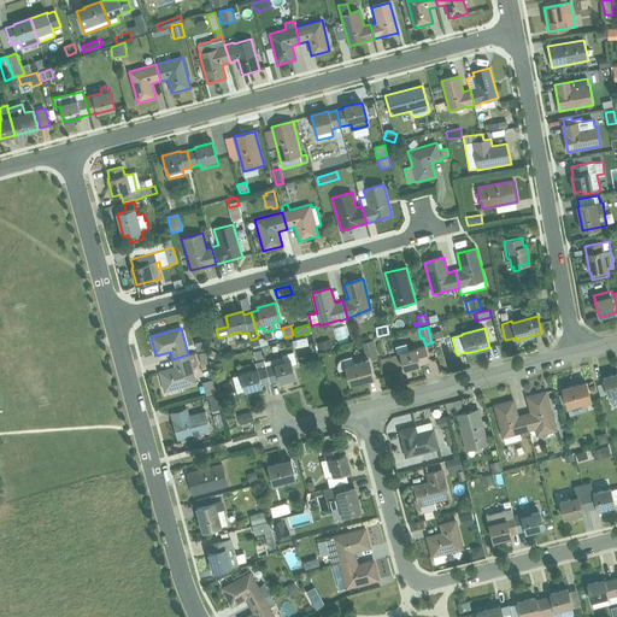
[(278,331),(263,336),(265,346),(281,341),(278,331)]
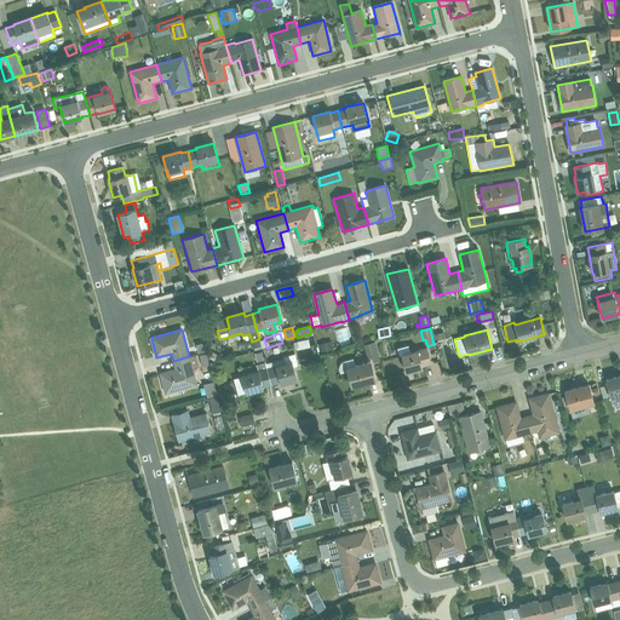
[(443,333),(435,334),(437,343),(445,340),(443,333)]
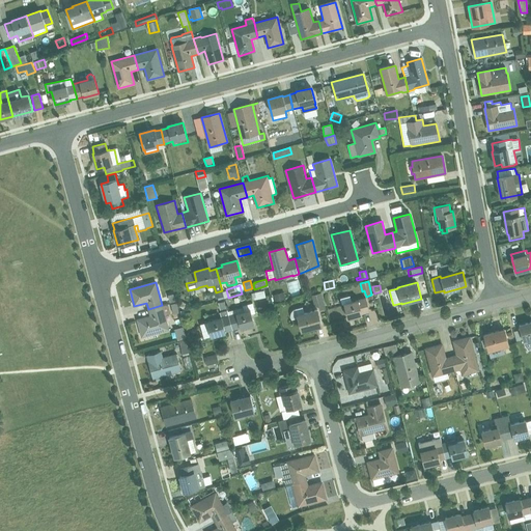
[(284,292),(275,295),(277,302),(286,300),(284,292)]
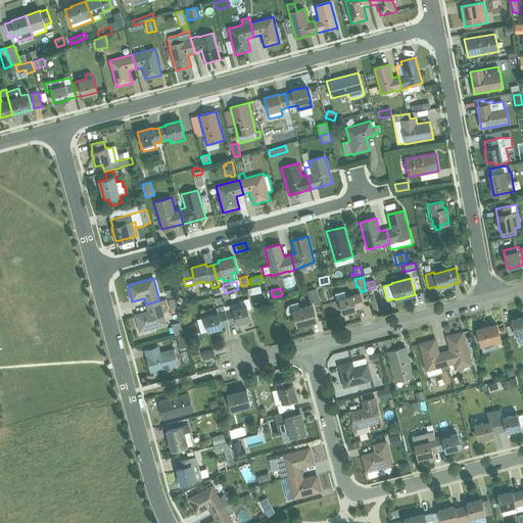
[(320,304),(316,288),(306,291),(310,302),(314,301),(315,305),(320,304)]
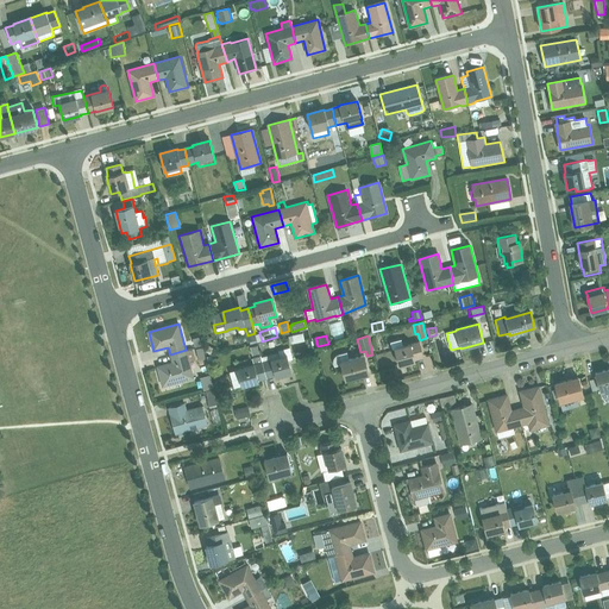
[(415,359),(424,357),(419,341),(403,345),(401,339),(390,343),(391,349),(394,349),(399,365),(415,360),(415,359)]
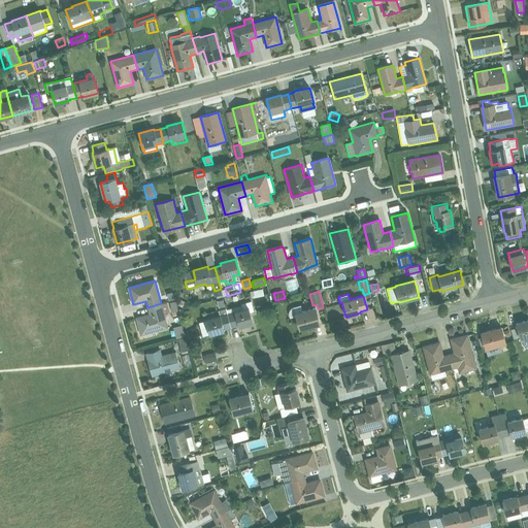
[(175,301),(169,302),(172,312),(178,310),(175,301)]
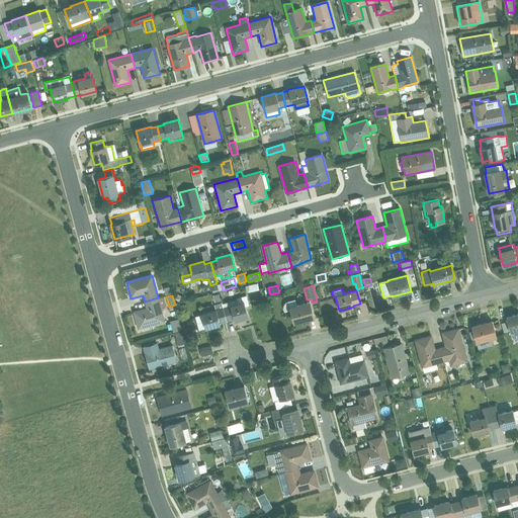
[(139,328),(165,321),(161,309),(166,307),(163,296),(158,297),(145,301),(146,309),(135,312),(139,328)]
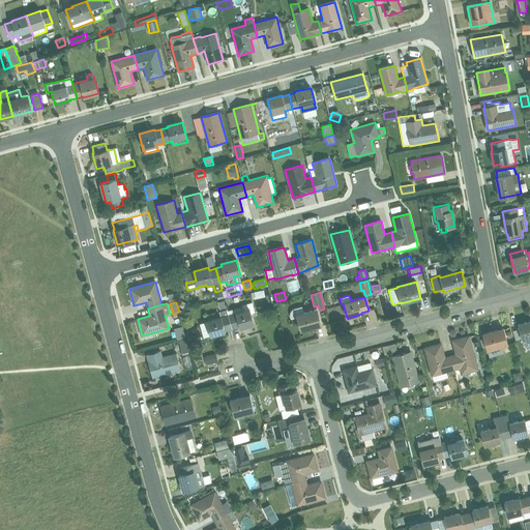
[(240,327),(254,324),(252,314),(255,313),(253,304),(227,311),(232,328),(239,326),(240,327)]
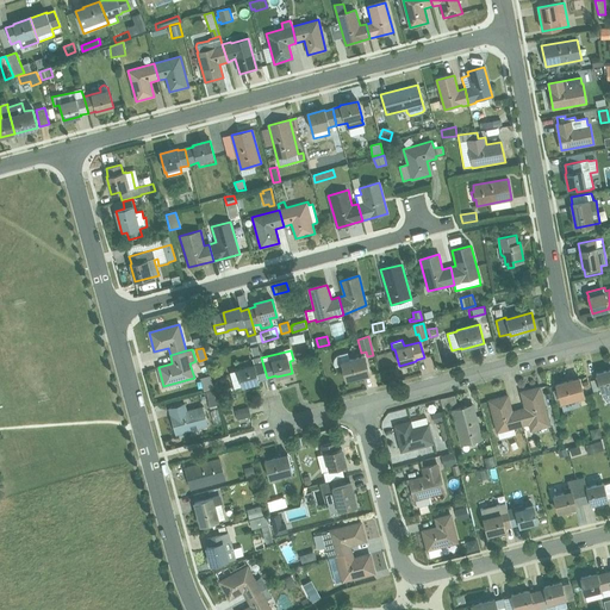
[(346,380),(369,374),(365,356),(349,360),(348,353),(338,355),(336,356),(334,360),(334,363),(335,367),(342,366),(346,380)]
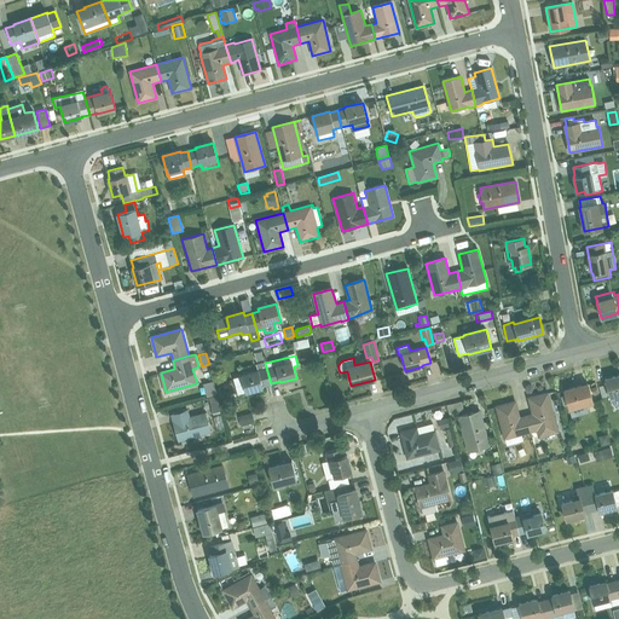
[(271,383),(265,363),(265,362),(256,364),(258,370),(241,375),(246,392),(262,387),(262,386),(271,383)]
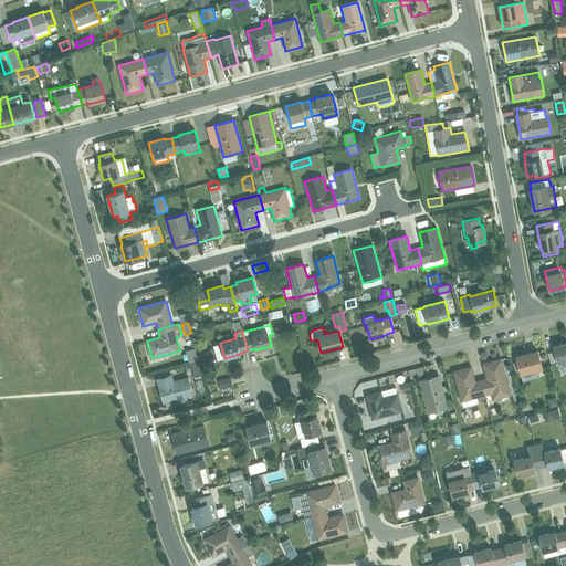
[(565,343),(553,347),(559,370),(565,368),(565,343)]
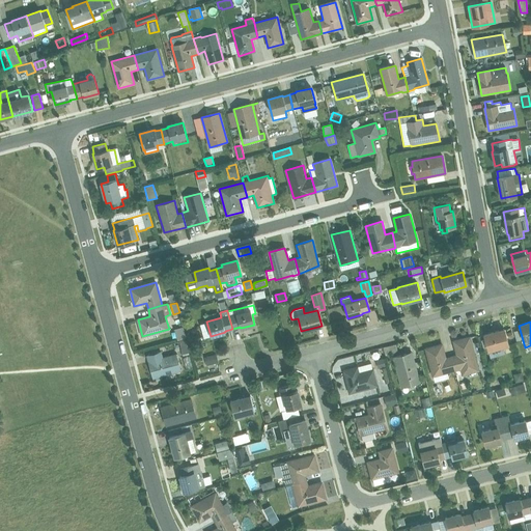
[(183,327),(174,330),(177,340),(186,338),(183,327)]
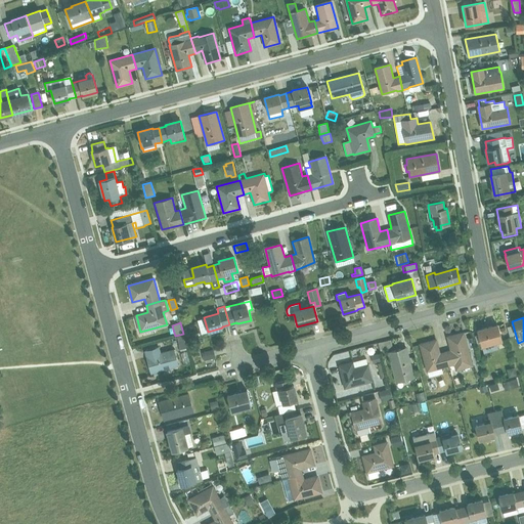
[(496,343),(501,341),(497,325),(478,331),(479,336),(475,337),(477,344),(481,343),(484,353),(498,349),(496,343)]
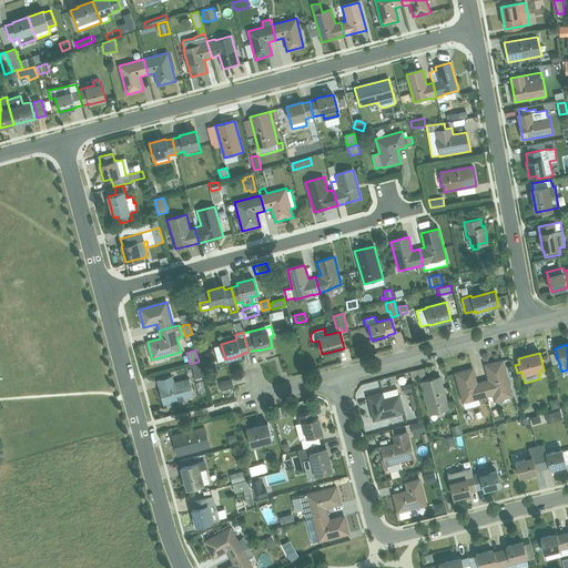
[(494,403),(511,397),(503,361),(485,365),(488,378),(483,381),(487,397),(492,396),(494,403)]
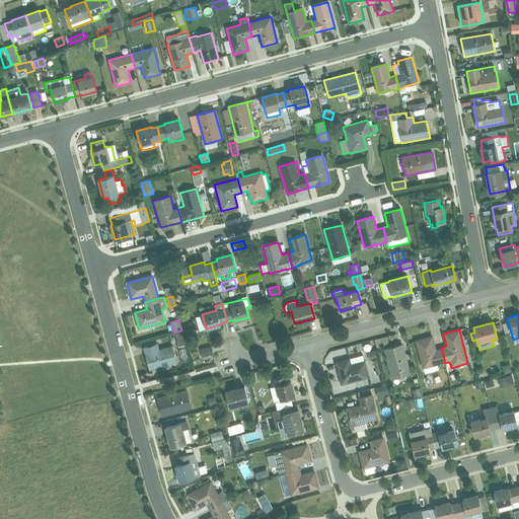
[(181,331),(175,334),(178,346),(184,345),(181,331)]
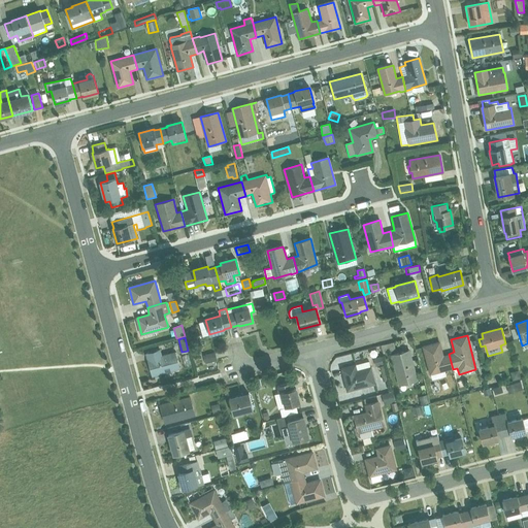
[(453,369),(449,354),(442,356),(439,342),(423,348),(432,380),(446,376),(444,371),(453,369)]
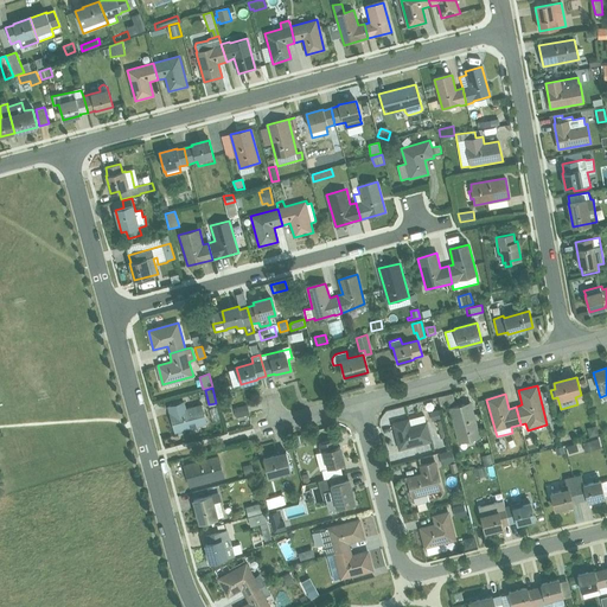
[(196,427),(206,423),(202,404),(186,408),(185,402),(168,407),(171,415),(170,417),(172,419),(176,432),(190,428),(191,430),(197,429),(196,427)]
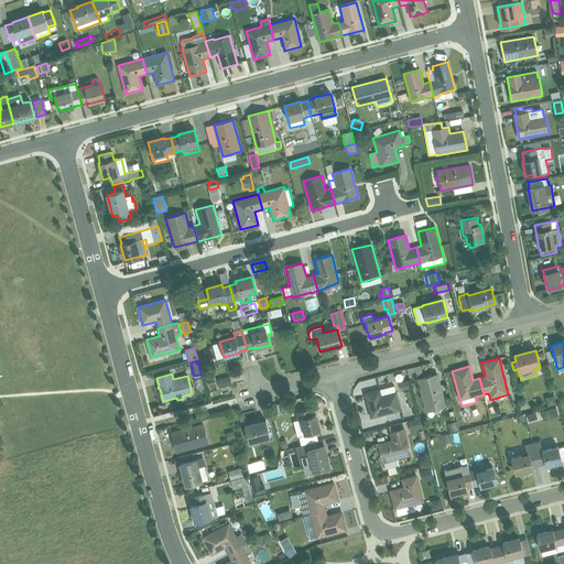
[(426,412),(445,407),(437,375),(419,380),(426,412)]
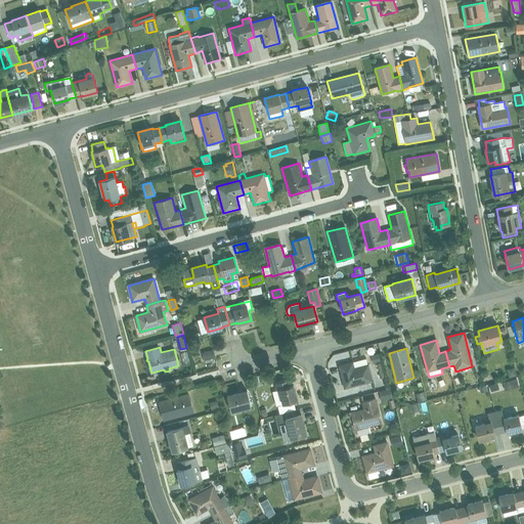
[(213,350),(202,353),(204,360),(215,357),(213,350)]
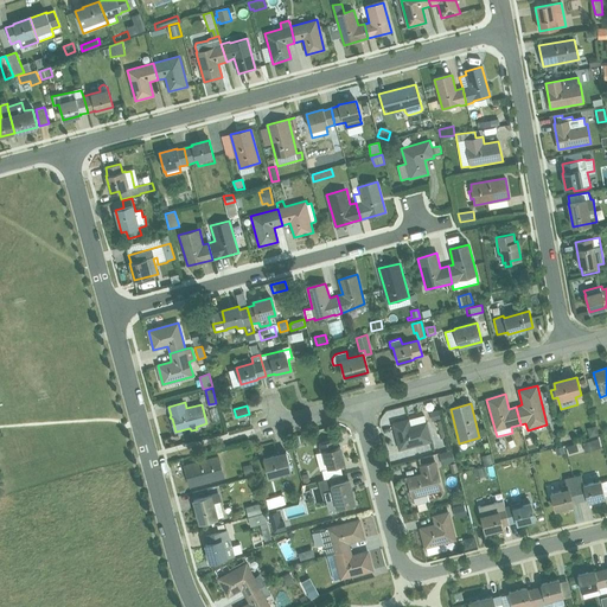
[(217,408),(209,410),(212,422),(219,420),(217,408)]
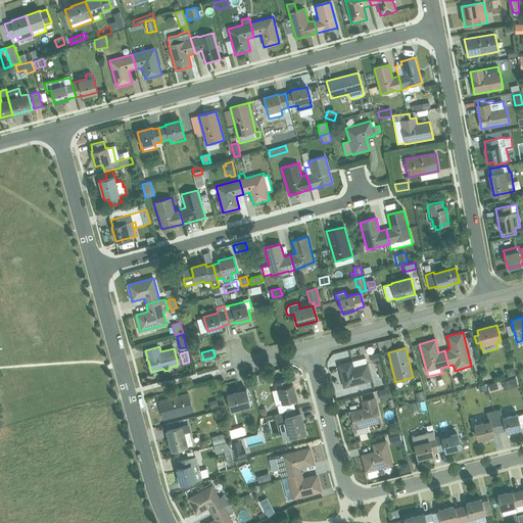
[(378,353),(370,354),(372,363),(380,362),(378,353)]
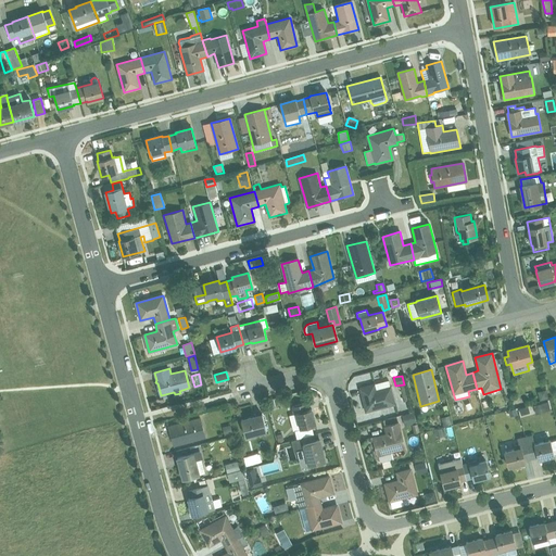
[(366,412),(395,404),(391,386),(390,387),(388,380),(375,384),(359,389),(366,412)]
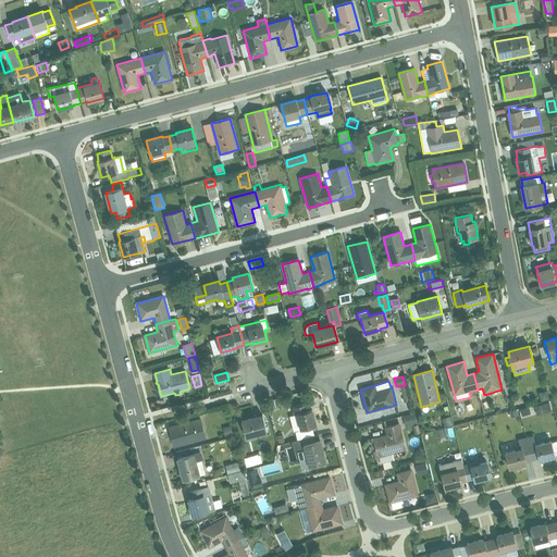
[(547,391),(539,393),(541,401),(549,399),(547,391)]
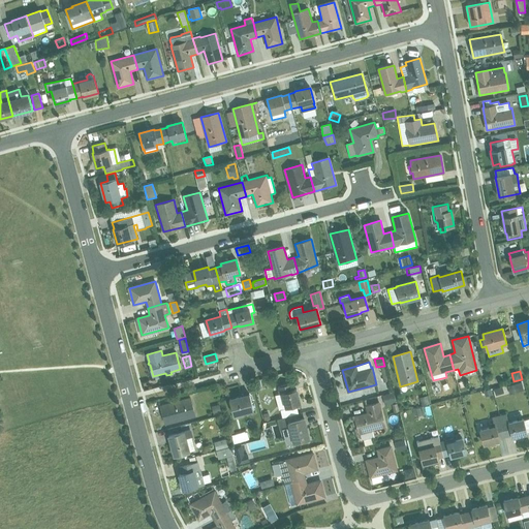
[(498,379),(490,381),(492,387),(499,385),(498,379)]
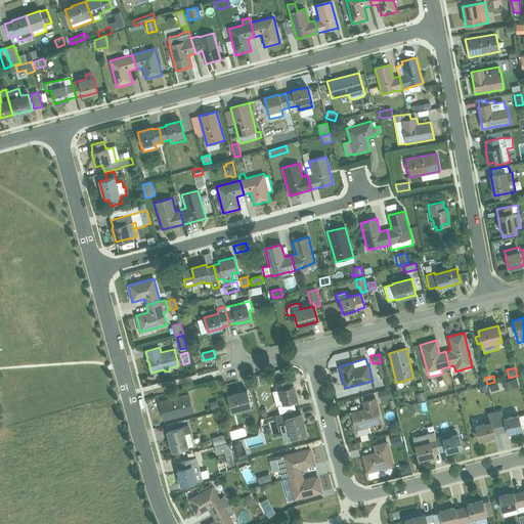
[(516,379),(503,383),(505,391),(518,387),(516,379)]
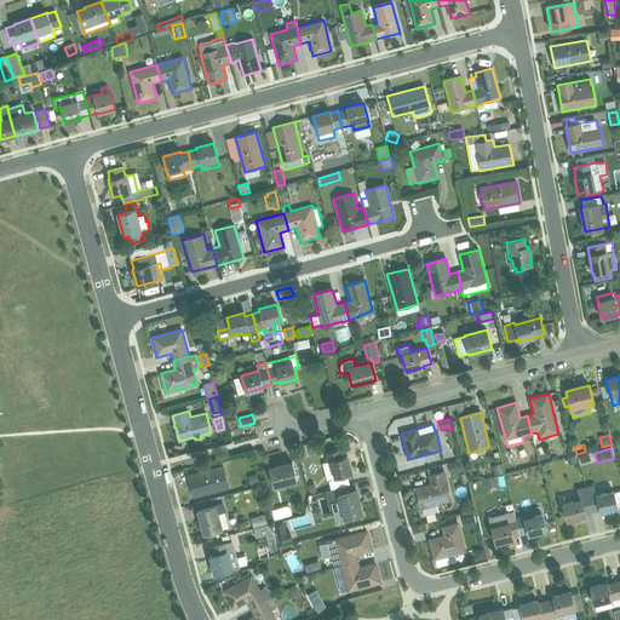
[(327,481),(351,475),(346,457),(344,457),(342,449),(325,454),(327,463),(322,464),(327,481)]
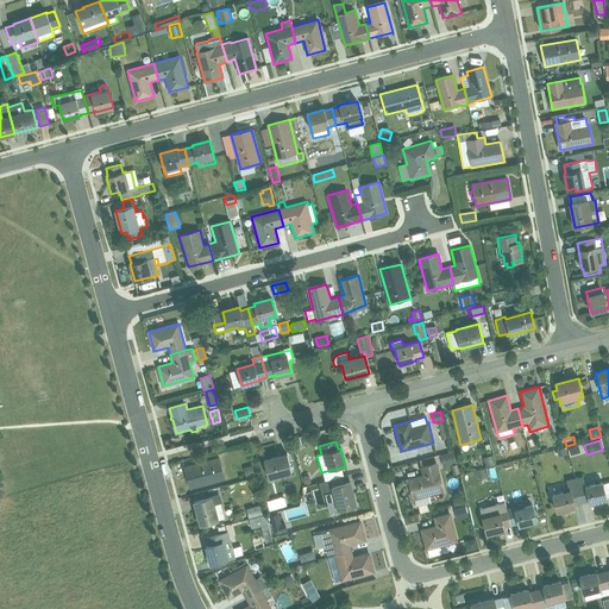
[(453,452),(440,454),(444,468),(456,464),(453,452)]
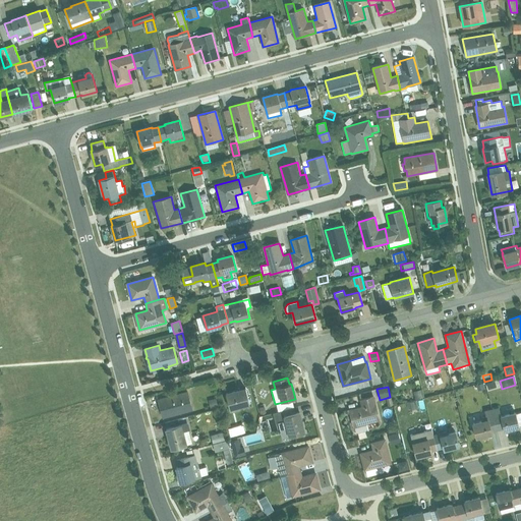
[(230,410),(250,405),(245,389),(226,394),(230,410)]
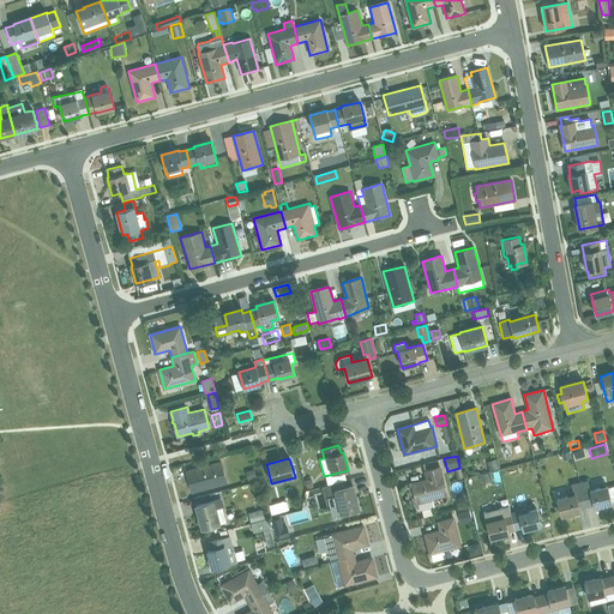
[(486,462),(488,470),(499,468),(497,458),(486,462)]
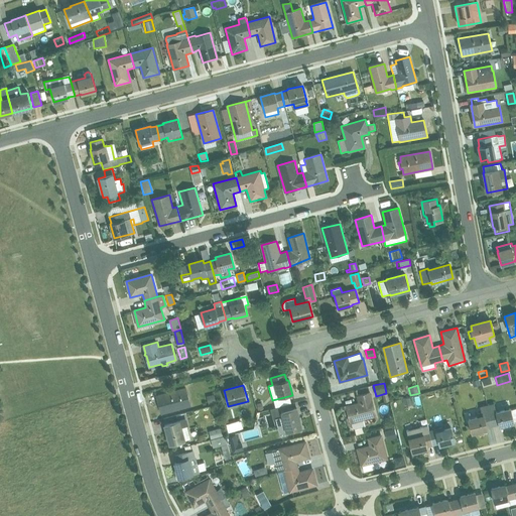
[(161,413),(190,406),(185,388),(156,396),(161,413)]
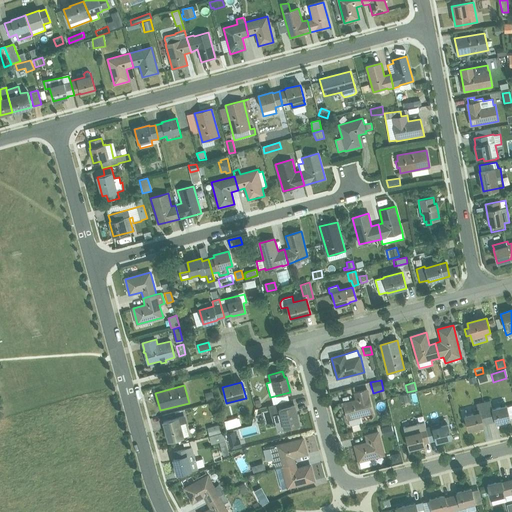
[(348,420),(373,414),(368,389),(355,392),(354,387),(352,387),(355,400),(343,404),(348,420)]
